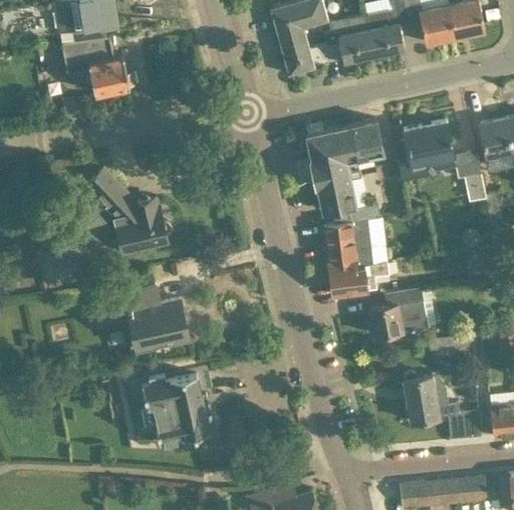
[(105,37),(103,26),(118,24),(118,23),(117,23),(112,0),(54,0),(52,0),(58,35),(72,32),(74,41),(74,42),(105,37)]
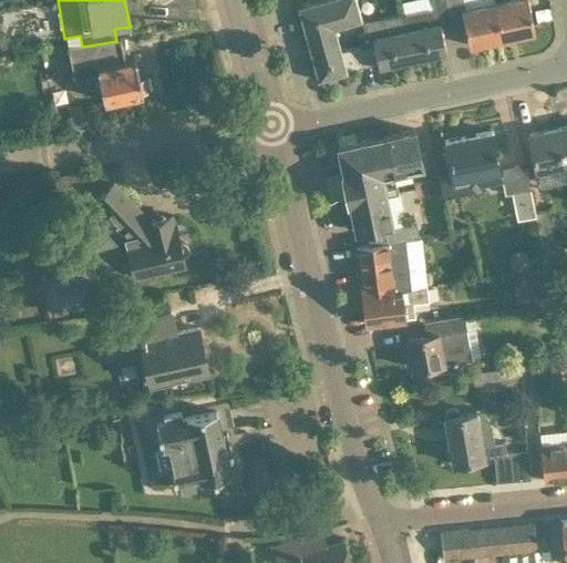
[(334,0),(298,10),(311,59),(318,84),(348,75),(347,73),(366,69),(361,50),(360,50),(360,49),(341,54),(334,32),(361,23),(354,0),(334,0)]
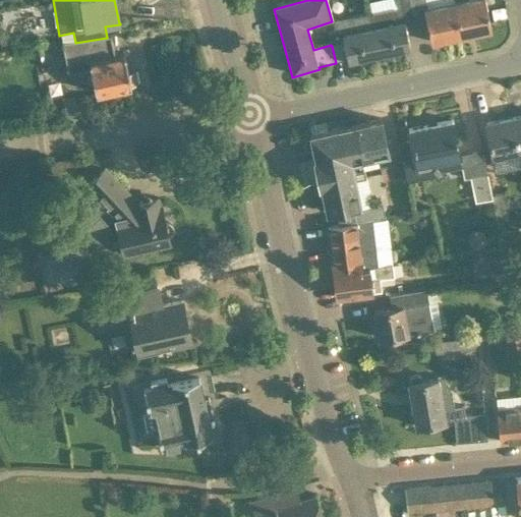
[(454,3),(462,39),(491,33),(484,0),(474,0),(468,1),(468,0),(451,0),(452,3),(454,3)]
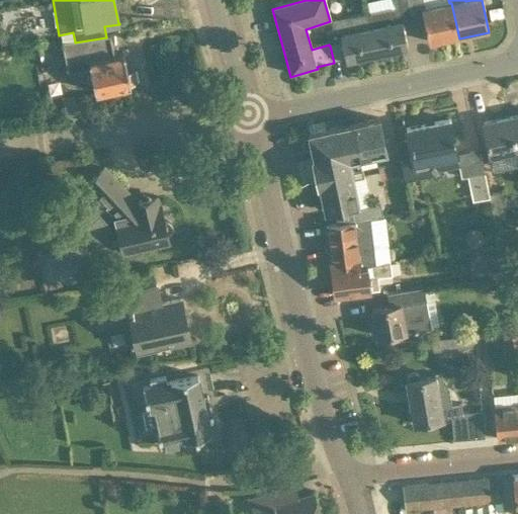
[(449,3),(421,8),(429,45),(459,38),(451,3),(449,3)]
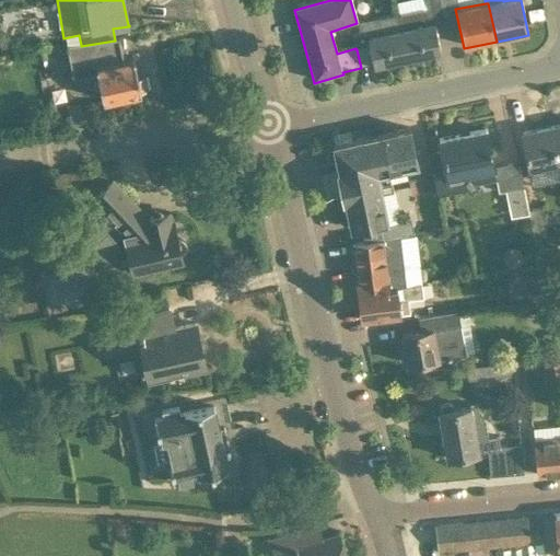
[(441,54),(436,32),(431,10),(424,12),(423,11),(399,15),(399,18),(403,31),(408,60),(441,54)]
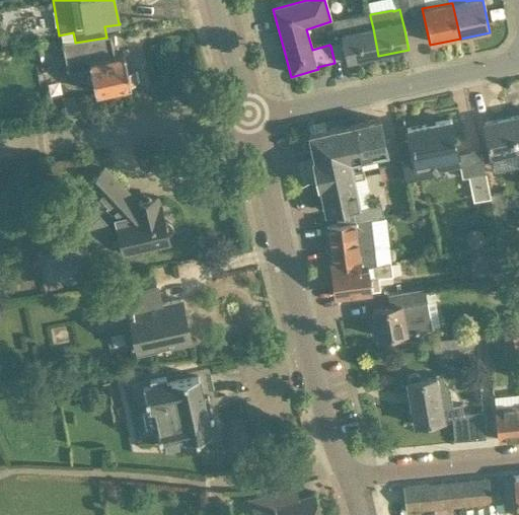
[(347,63),(378,56),(373,28),(370,16),(367,16),(367,15),(332,22),(334,24),(331,24),(334,32),(326,34),(329,45),(329,46),(330,46),(335,63),(346,61),(347,63)]
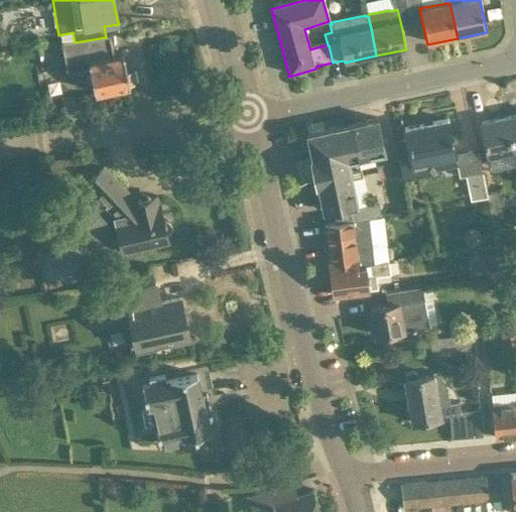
[(90,70),(92,77),(96,96),(97,96),(97,94),(134,86),(131,74),(127,74),(123,56),(122,56),(122,57),(114,59),(109,37),(106,38),(106,37),(75,42),(75,41),(61,44),(61,47),(68,75),(90,70)]
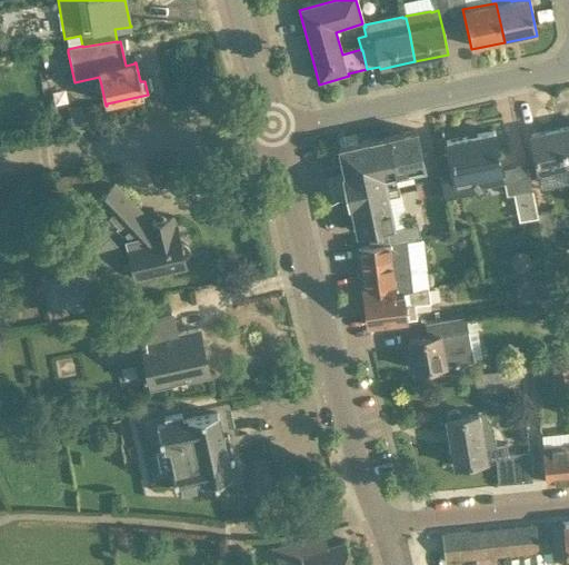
[(568,129),(559,131),(567,167),(568,172),(567,172),(568,180),(568,129)]
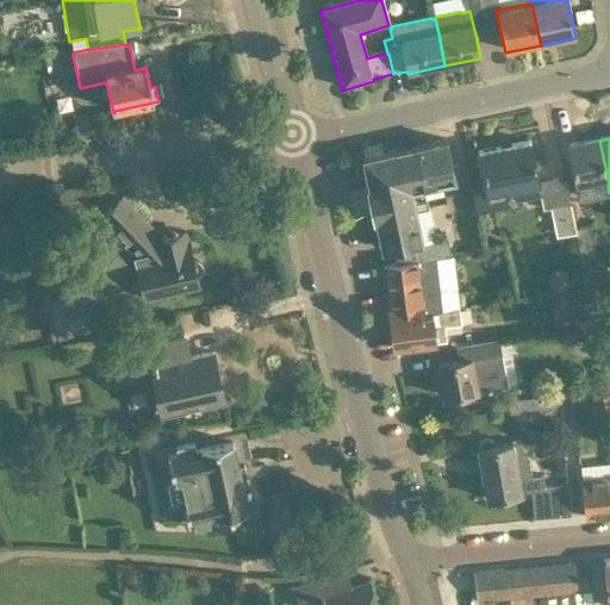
[(573,172),(576,185),(608,179),(599,141),(568,148),(573,172)]
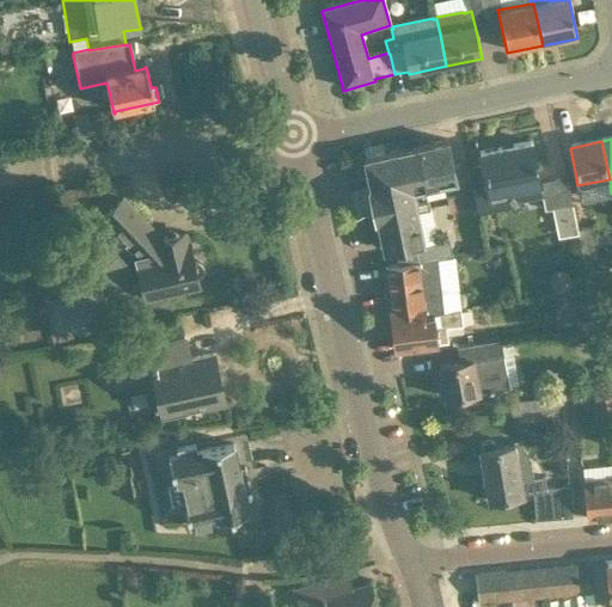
[(447,142),(417,149),(426,189),(428,202),(445,198),(442,186),(457,184),(447,142)]
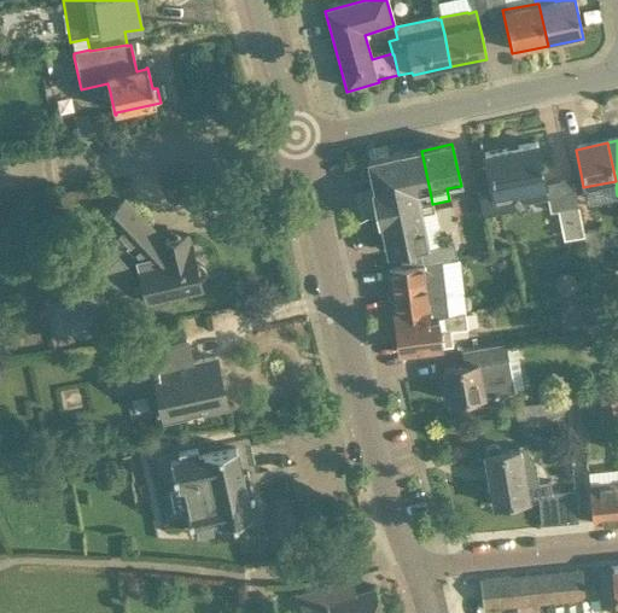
[(519,212),(522,206),(519,193),(546,188),(542,169),(537,146),(484,157),(487,168),(488,171),(473,174),(484,220),(519,212)]
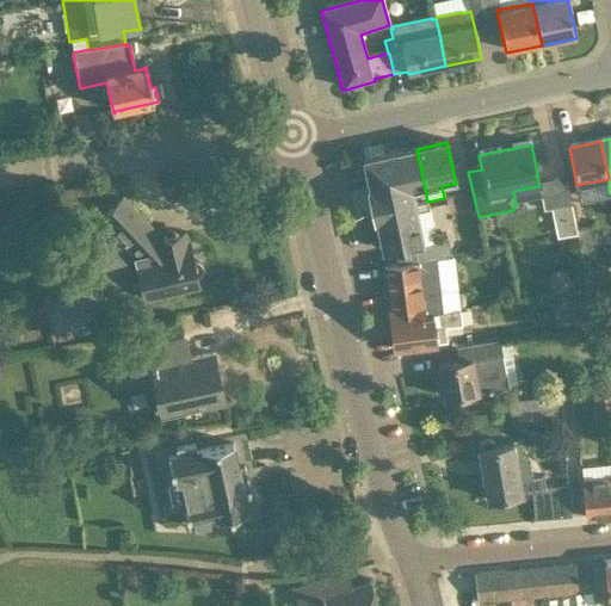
[(412,191),(425,189),(417,149),(363,160),(370,190),(370,191),(409,181),(412,191)]
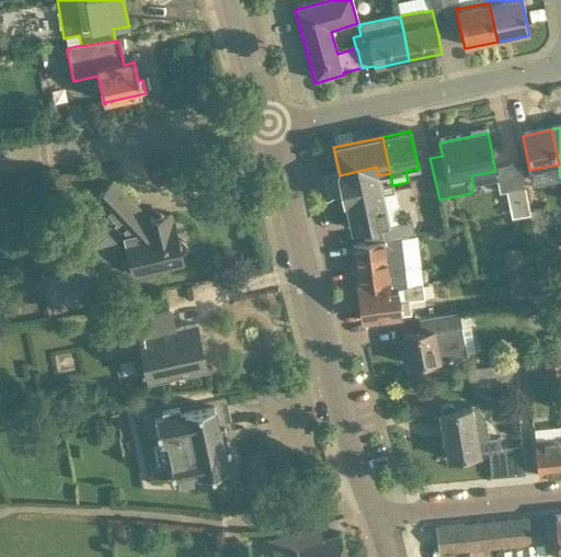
[(382,195),(381,189),(392,185),(390,173),(378,175),(376,167),(340,175),(340,174),(338,174),(344,205),(346,204),(345,203),(382,195)]
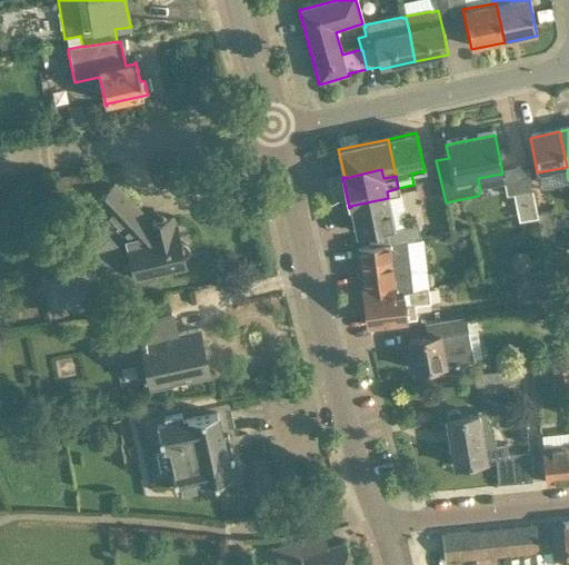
[(535,204),(529,180),(505,186),(507,198),(513,196),(516,208),(535,204)]
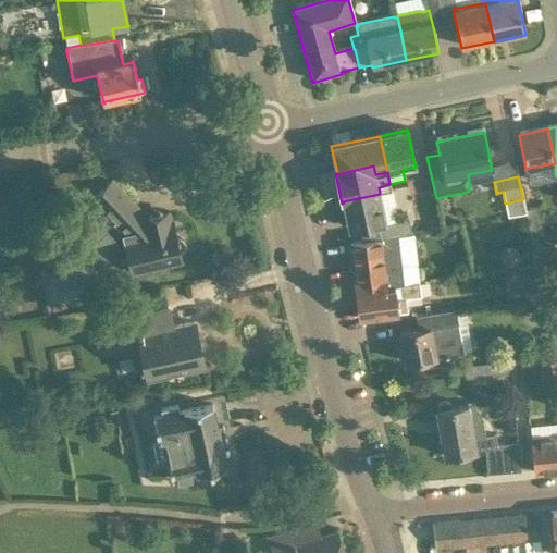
[(152,268),(159,266),(181,260),(178,255),(181,255),(183,254),(184,252),(185,249),(185,248),(185,247),(185,246),(185,245),(184,244),(183,243),(182,242),(182,241),(180,241),(178,240),(175,240),(172,224),(169,225),(169,223),(166,224),(166,225),(162,226),(161,225),(159,225),(160,228),(155,229),(152,219),(145,221),(111,184),(85,208),(98,222),(99,221),(106,228),(99,234),(103,238),(95,241),(99,259),(125,253),(131,275),(134,274),(135,277),(138,278),(140,279),(143,279),(145,279),(147,278),(148,275),(150,273),(151,271),(152,268)]
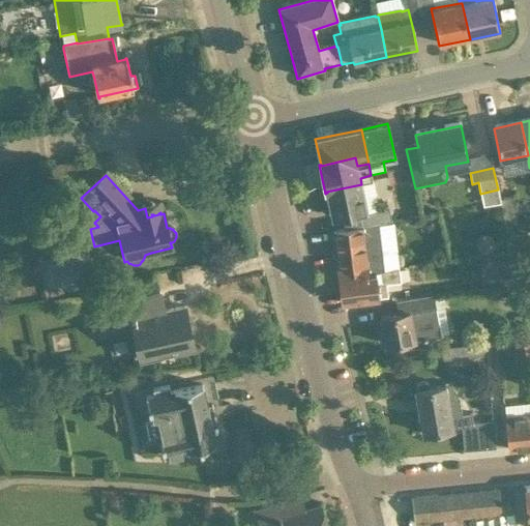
[(332,218),(342,216),(343,221),(369,215),(369,214),(366,211),(361,184),(326,192),(327,193),(332,218)]
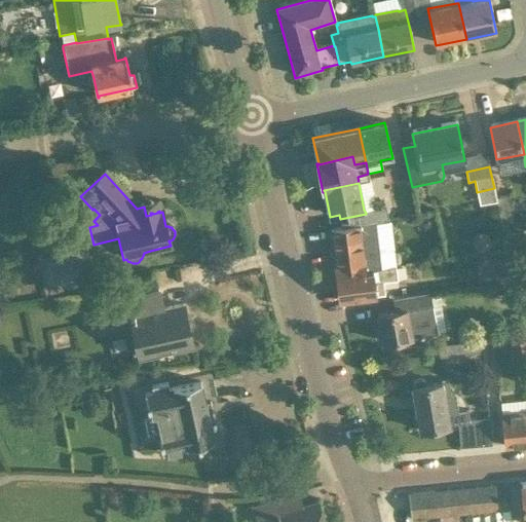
[(514,225),(509,198),(497,200),(502,227),(514,225)]
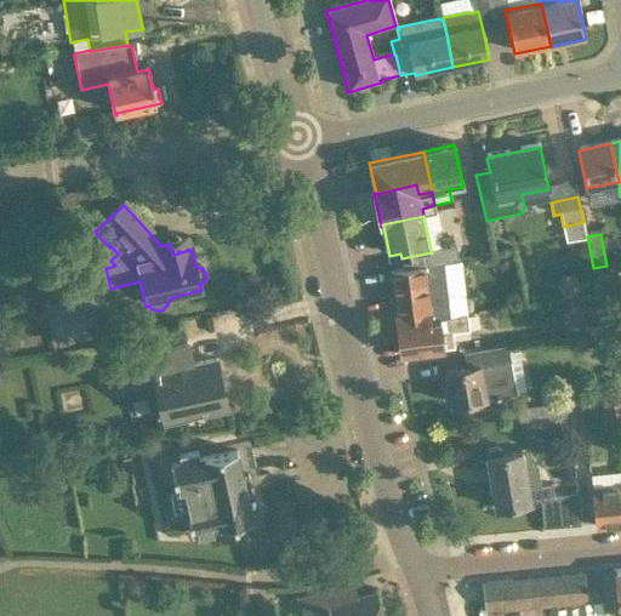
[(444,263),(444,264),(459,262),(456,250),(449,246),(432,251),(432,252),(436,266),(444,263)]
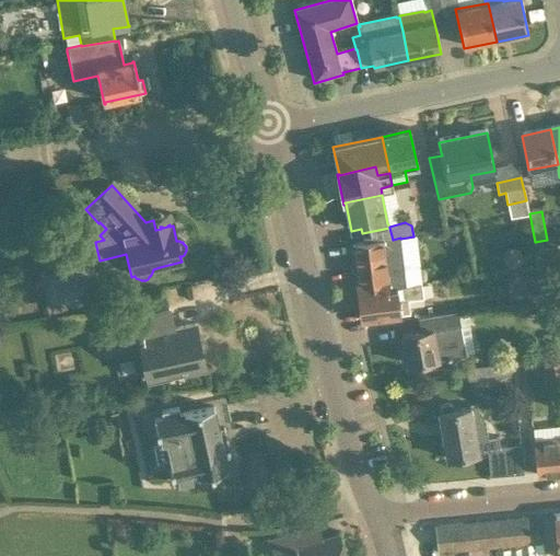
[(362,233),(362,244),(393,240),(389,228),(362,233)]
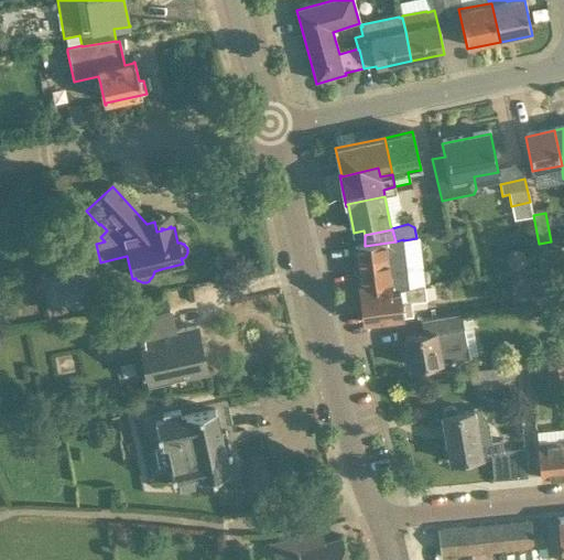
[(466,245),(466,238),(463,233),(456,232),(452,236),(451,243),(454,247),(461,248),(466,245)]
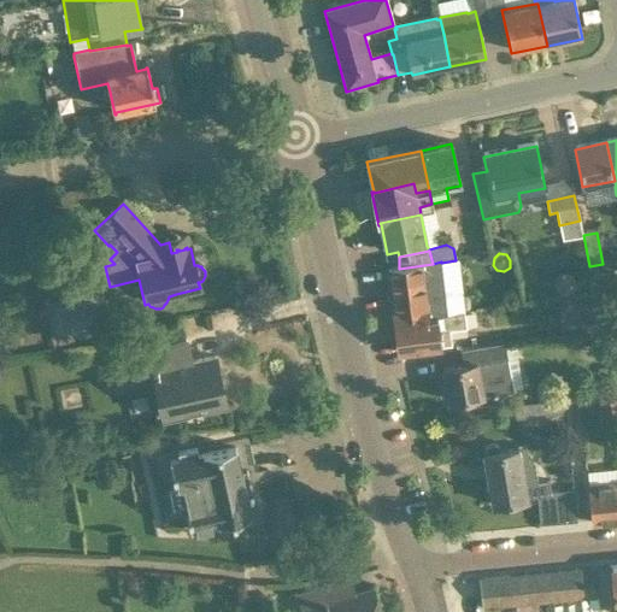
[(399,269),(399,270),(388,271),(394,312),(427,310),(428,319),(464,315),(462,296),(456,290),(444,292),(441,263),(441,262),(433,264),(399,269)]
